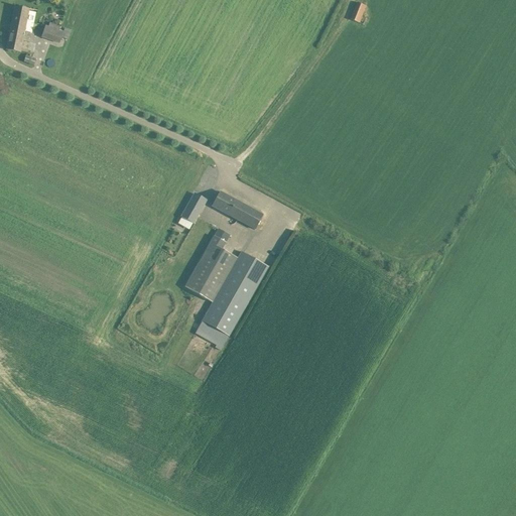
[(358,2),(351,19),(359,23),(362,16),(366,6),(358,2)]
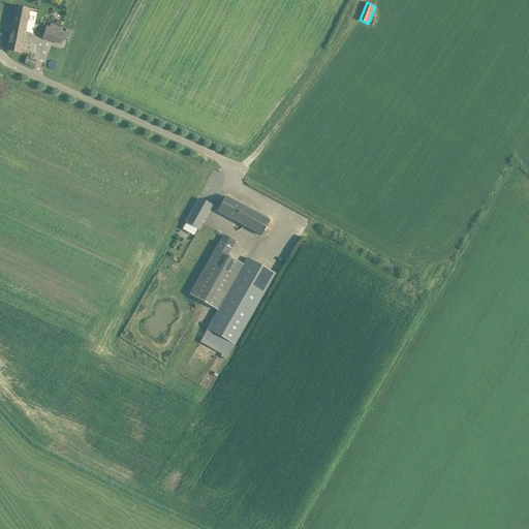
[(31,43),(33,34),(25,33),(30,9),(16,6),(6,52),(21,54),(23,41),(31,43)]
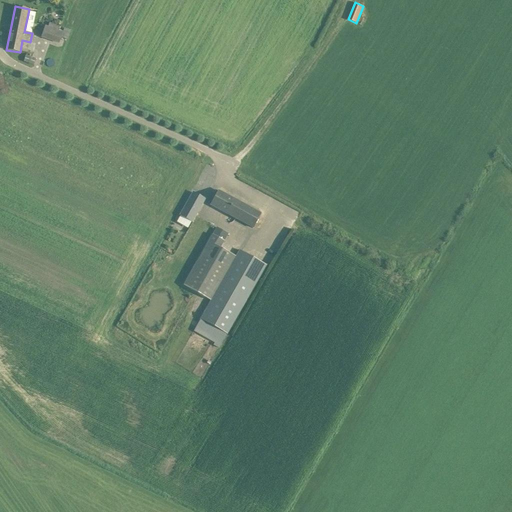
[(58,30),(60,26),(50,23),(48,27),(45,26),(41,37),(59,43),(62,31),(58,30)]
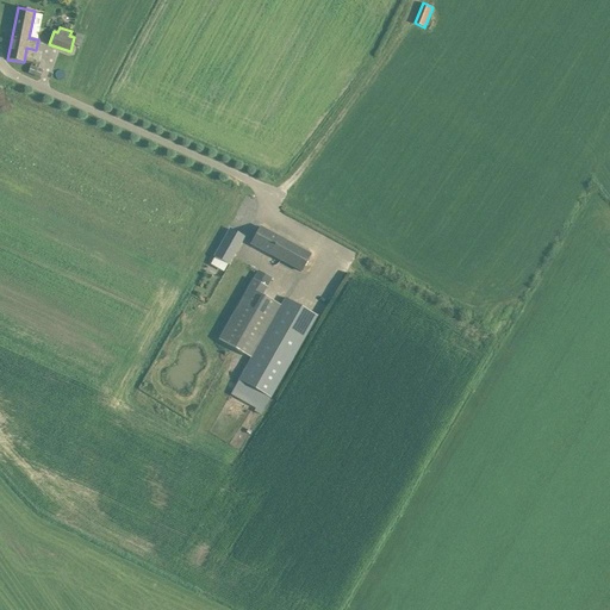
[(39,76),(42,70),(31,66),(29,73),(39,76)]
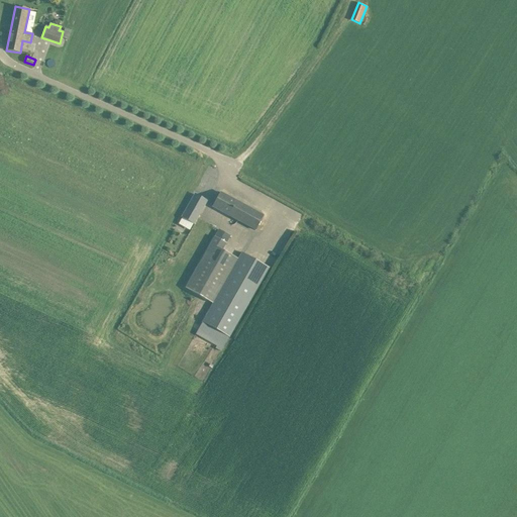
[(255,230),(259,224),(264,215),(220,192),(213,207),(255,230)]
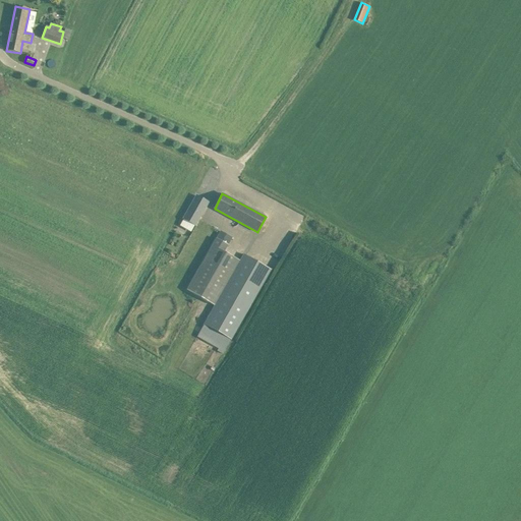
[(196,195),(183,219),(194,225),(208,201),(196,195)]
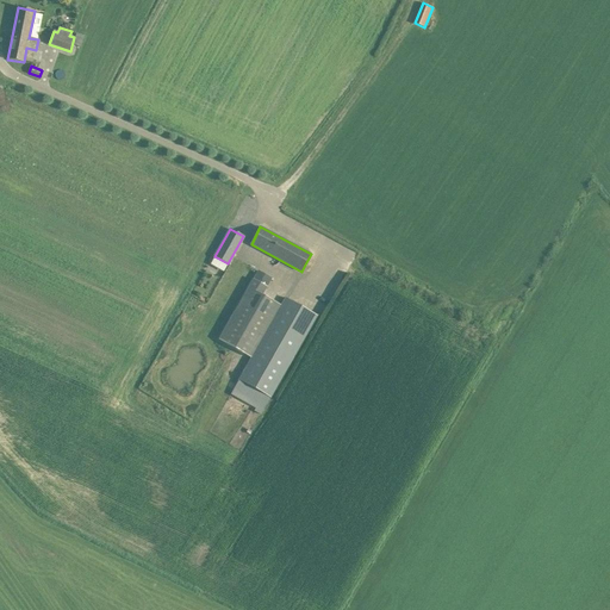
[(262,297),(268,287),(253,279),(232,315),(218,340),(250,358),(238,380),(271,398),(273,399),(277,394),(274,393),(293,358),(317,316),(285,298),(281,306),(262,297)]
